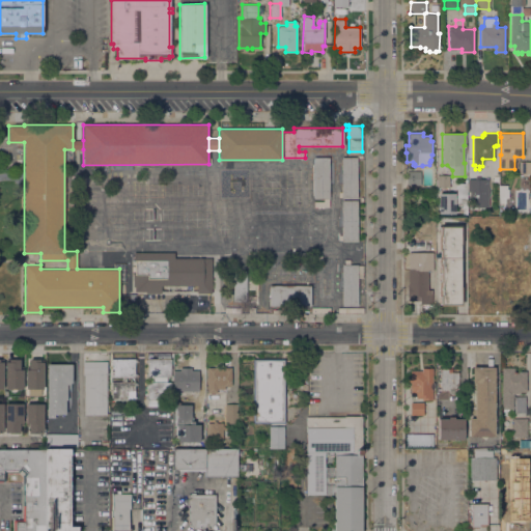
[(73,140),(83,140),(83,149),(73,149),(73,140)]
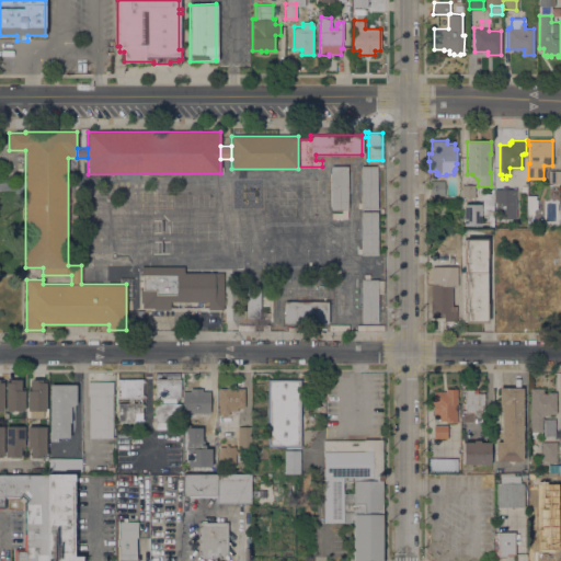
[(347,218),(331,218),(331,213),(341,213),(341,209),(331,209),(331,165),(347,165),(347,218)]
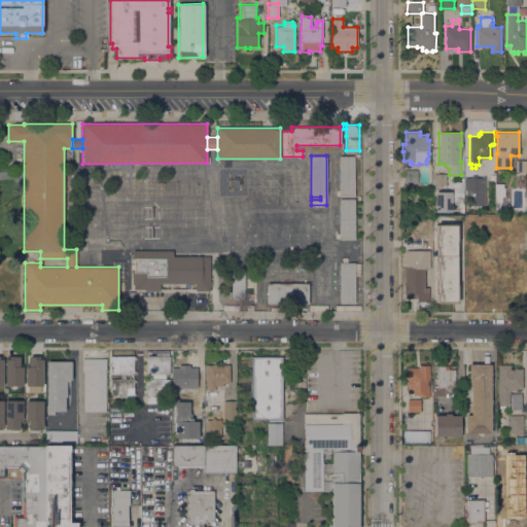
[(354,155),(354,197),(339,197),(339,196),(336,196),(336,189),(339,189),(339,155),(354,155)]
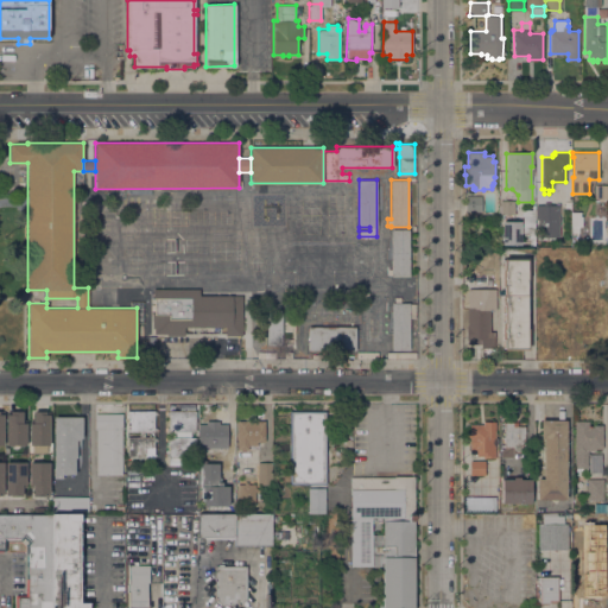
[(607,184),(607,198),(594,197),(595,184),(607,184)]
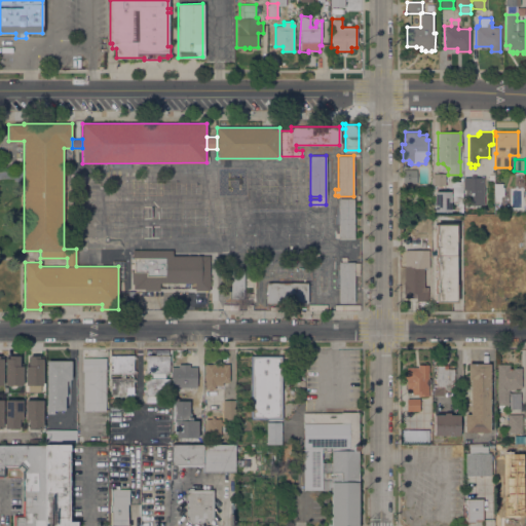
[(416,170),(416,183),(402,183),(402,170),(416,170)]
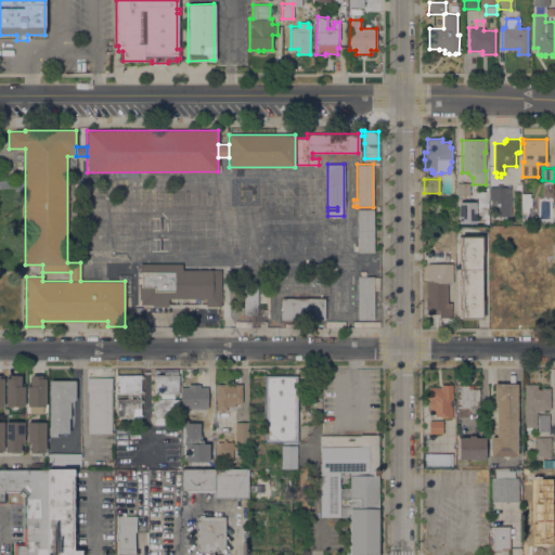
[(279,213),(278,181),(262,181),(262,213),(279,213)]
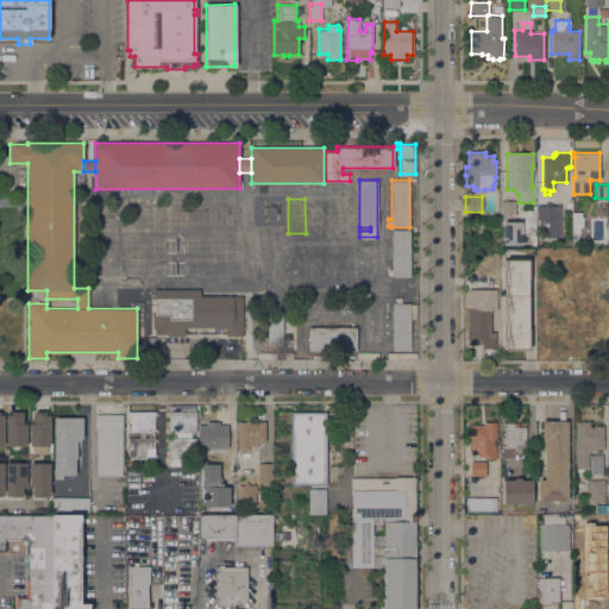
[(306,233),(325,233),(325,199),(307,199),(306,233)]
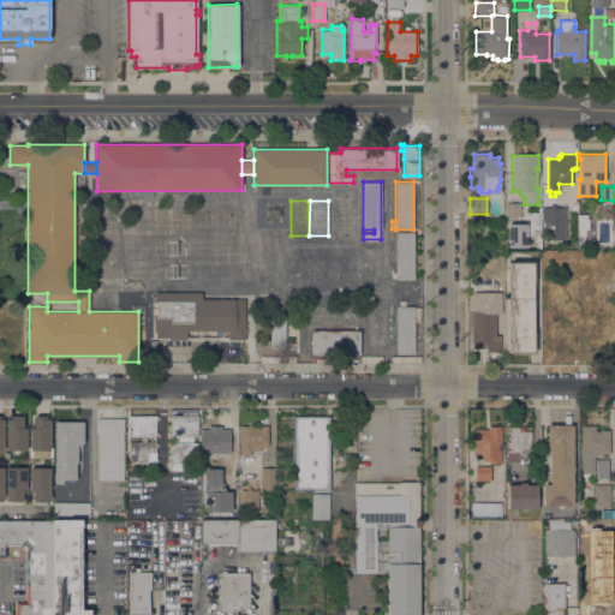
[(329,236),(347,236),(347,201),(328,201),(329,236)]
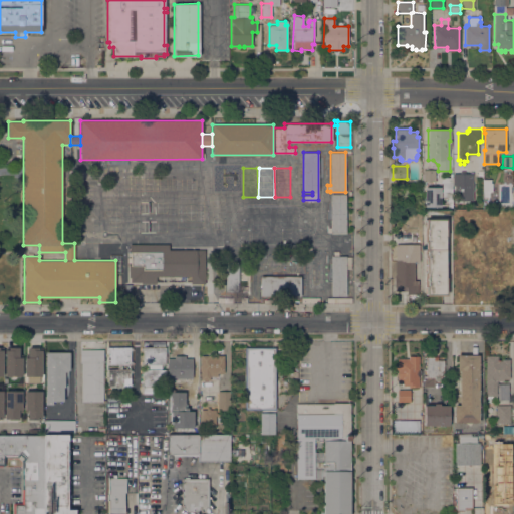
[(435,181),(434,181),(434,187),(424,187),(424,181),(423,181),(423,170),(435,169),(435,181)]
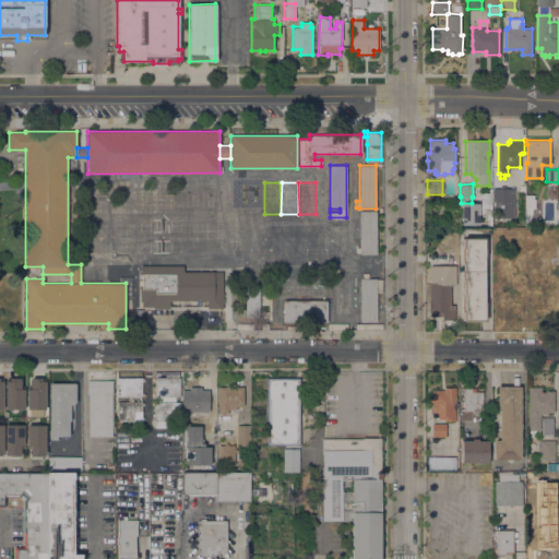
[(510,190),(509,203),(491,203),(491,192),(492,190),(510,190)]
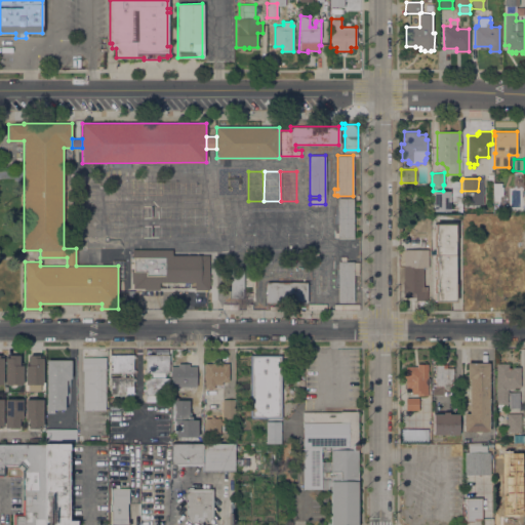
[(461,180),(461,191),(461,201),(451,201),(451,180),(461,180)]
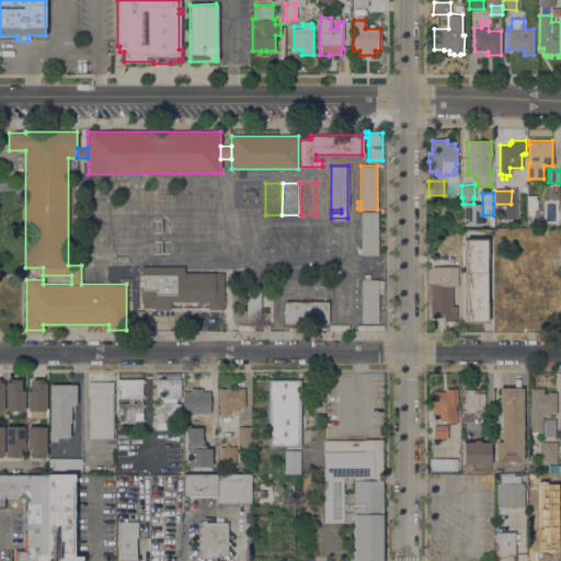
[(536,199),(537,199),(537,208),(534,208),(534,214),(527,214),(528,195),(536,195),(536,199)]
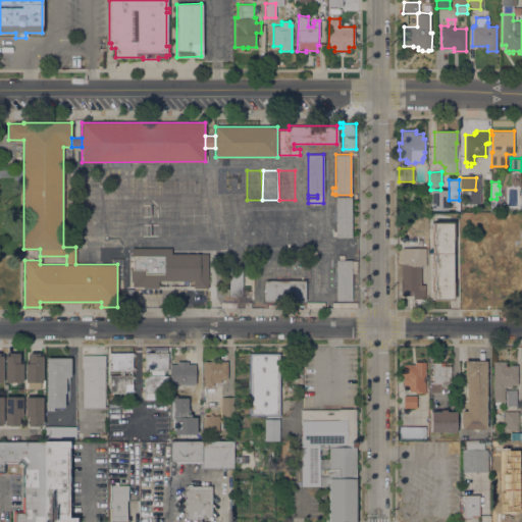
[(351,197),(351,237),(343,237),(343,239),(336,239),(336,238),(336,237),(332,237),(332,230),(335,230),(335,197),(351,197)]
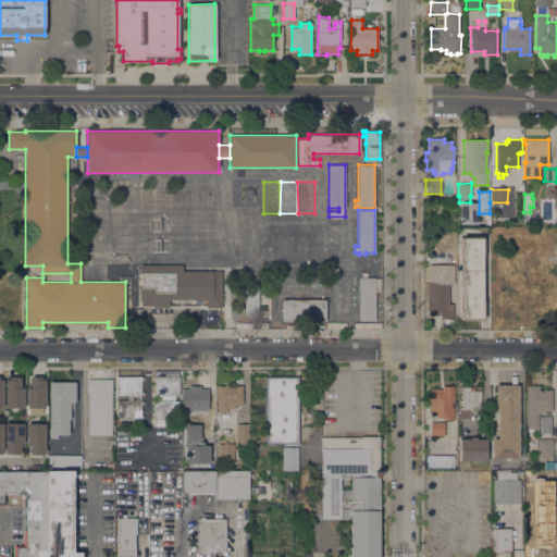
[(280,251),(280,218),(264,217),(263,251),(280,251)]
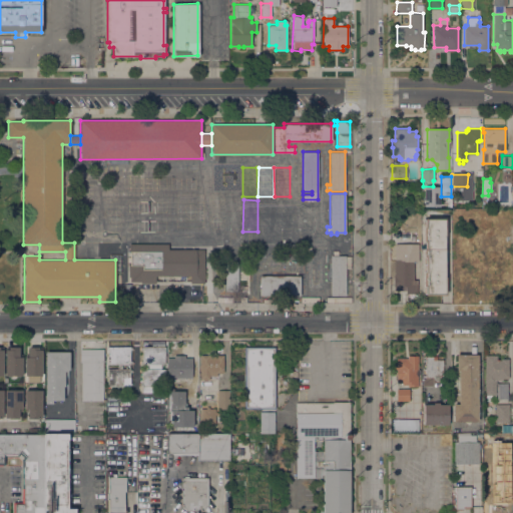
[(274,200),(259,199),(259,229),(274,229),(274,200)]
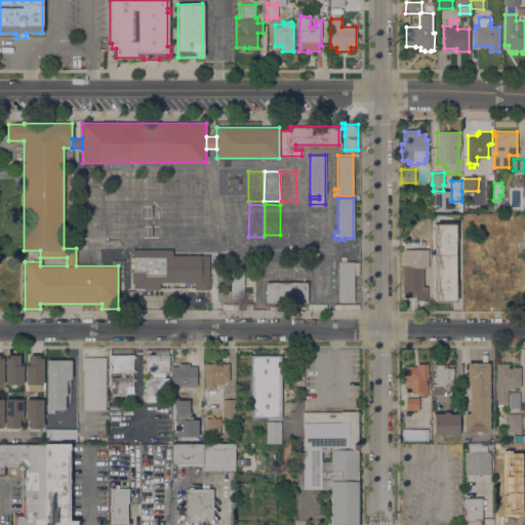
[(296,236),(296,205),(281,204),(281,236),(296,236)]
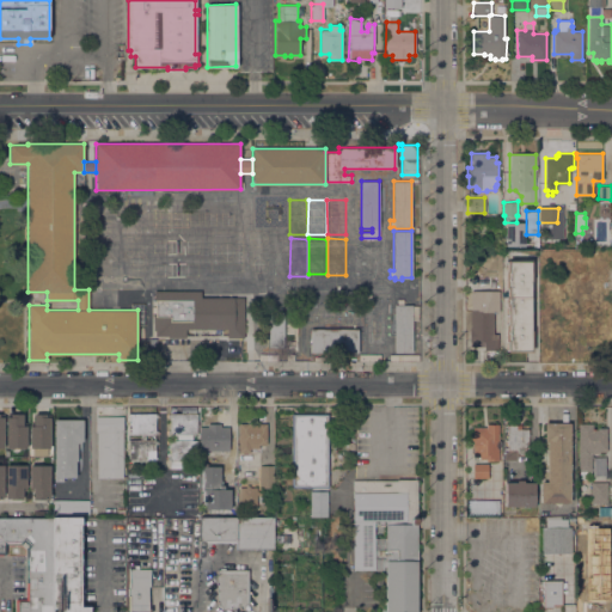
[(532,259),(532,281),(531,281),(531,330),(532,330),(532,352),(507,352),(507,350),(507,342),(505,342),(506,323),(507,323),(507,306),(506,306),(506,297),(507,297),(507,288),(506,288),(506,269),(507,269),(507,259),(532,259)]
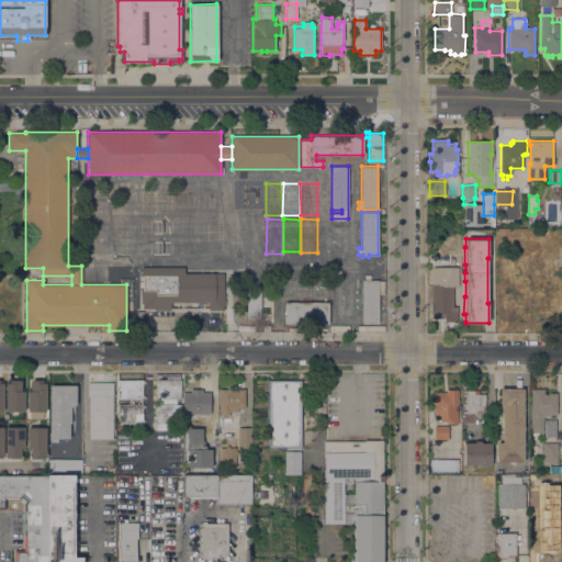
[(544,259),(528,259),(528,238),(539,238),(539,246),(544,246),(544,259)]
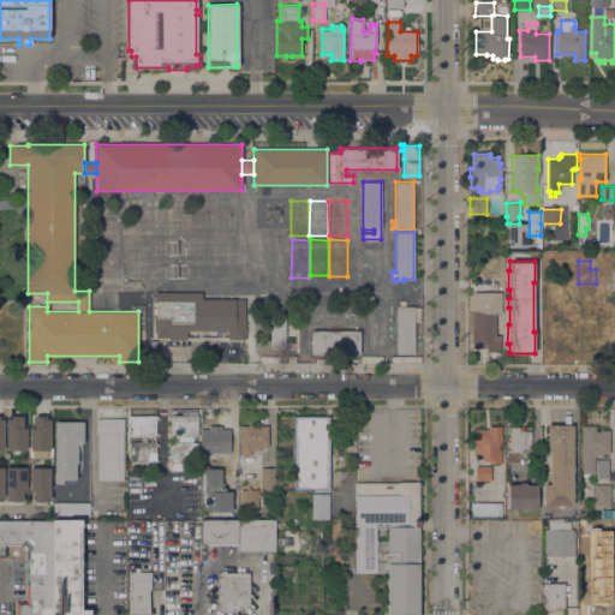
[(496,339),(501,339),(500,352),(485,352),(485,348),(472,348),(472,278),(493,278),(493,281),(496,281),(496,287),(491,287),(491,291),(501,291),(501,312),(496,312),(496,339)]
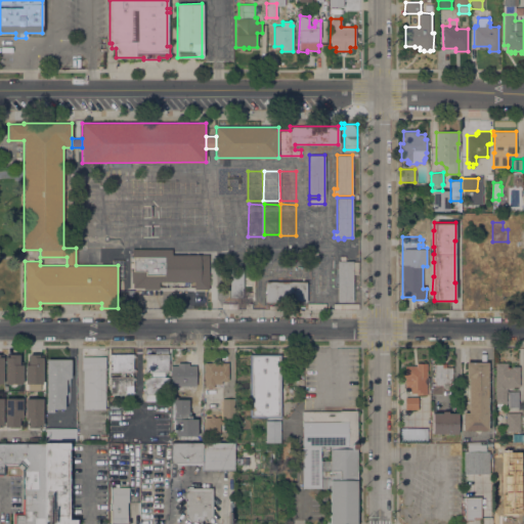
[(522,244),(522,252),(511,253),(510,245),(522,244)]
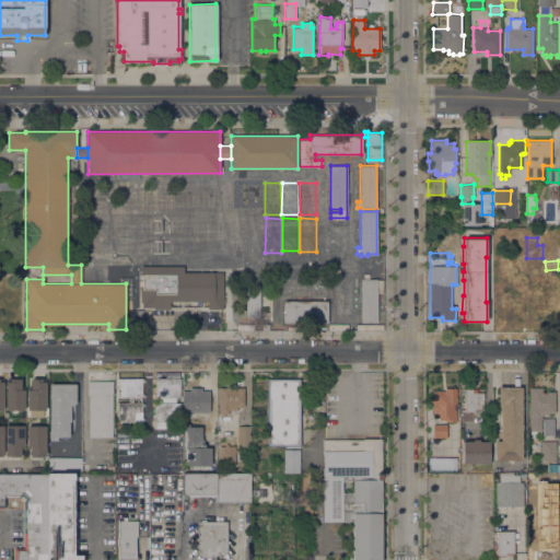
[(184,266),(184,272),(222,271),(223,308),(208,308),(207,301),(168,301),(168,308),(153,308),(153,307),(142,307),(142,303),(139,303),(139,288),(142,288),(142,286),(138,286),(138,280),(141,280),(141,275),(141,266),(184,266)]
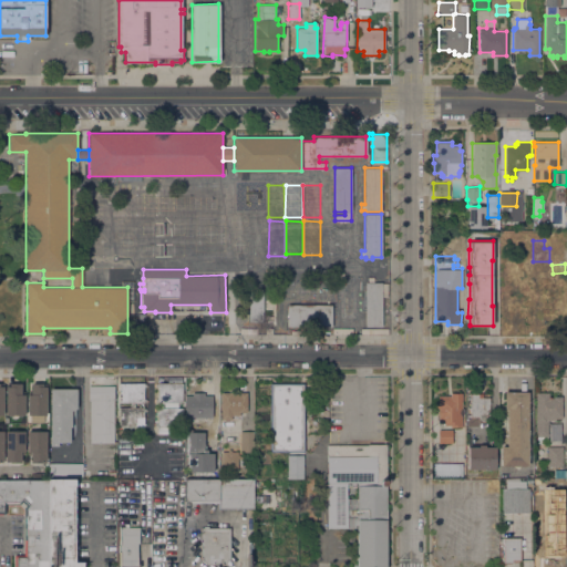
[(564,277),(564,301),(562,301),(562,319),(539,319),(539,276),(564,277)]
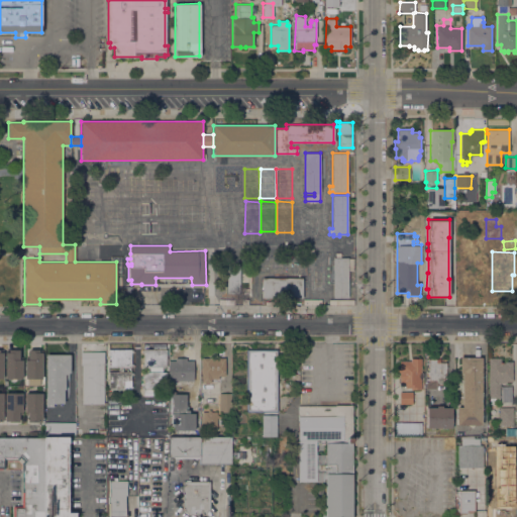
[(335,257),(335,252),(340,252),(340,256),(347,256),(347,259),(353,257),(353,270),(347,271),(348,298),(333,298),(333,296),(326,296),(326,291),(333,291),(332,257),(335,257)]
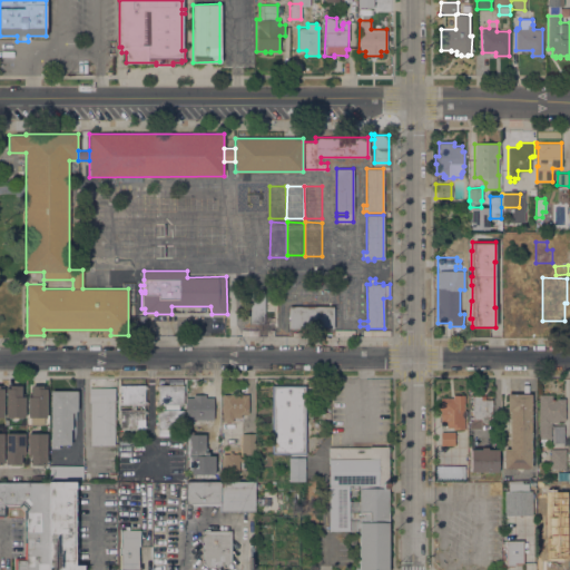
[(523,294),(523,283),(533,284),(533,316),(523,316),(523,324),(510,324),(510,315),(508,315),(508,307),(504,307),(504,293),(523,294)]
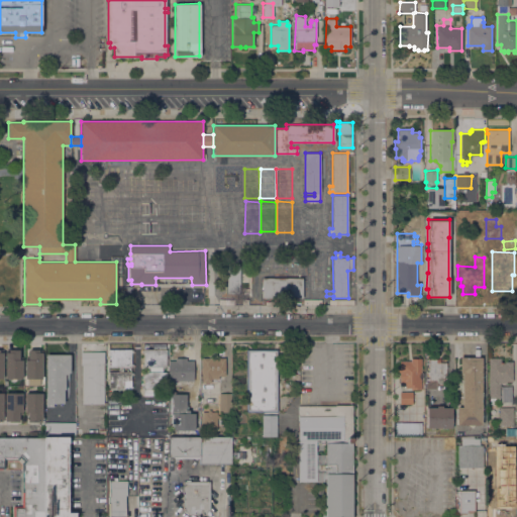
[(239,263),(239,287),(236,287),(236,292),(226,292),(227,263),(239,263)]
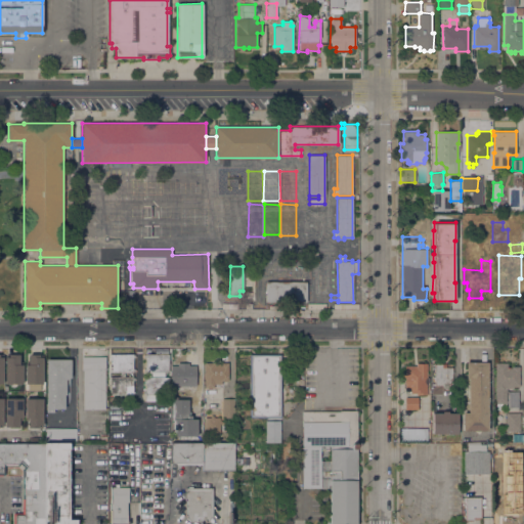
[(305,280),(305,301),(264,301),(264,280),(305,280)]
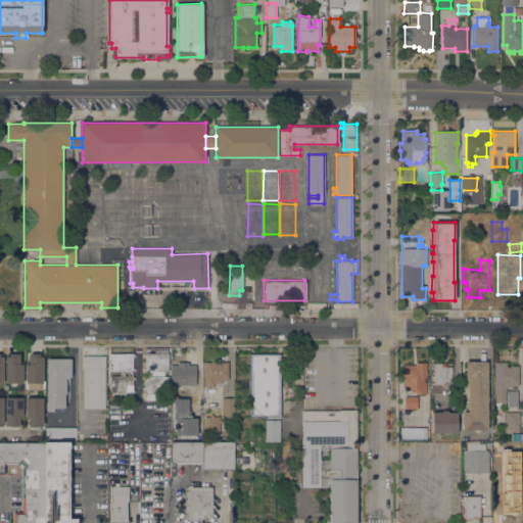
[(109,352),(133,352),(133,353),(135,353),(135,357),(133,357),(132,368),(134,368),(134,370),(132,370),(132,371),(109,371),(109,352)]
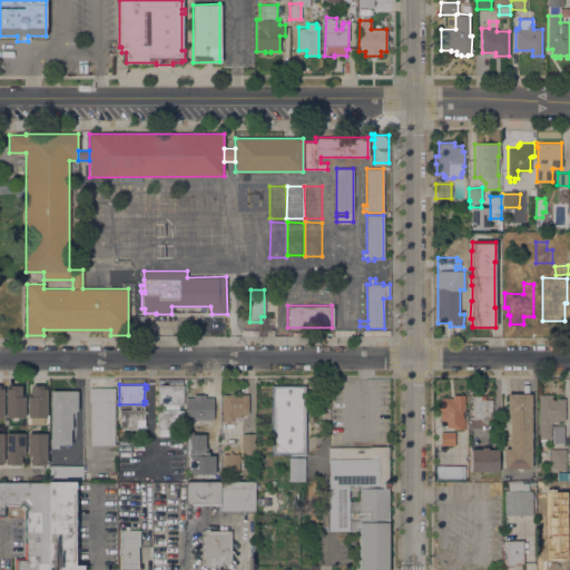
[(184,385),(183,404),(158,404),(158,403),(156,403),(156,401),(158,401),(158,389),(156,389),(156,385),(158,385),(158,384),(184,385)]
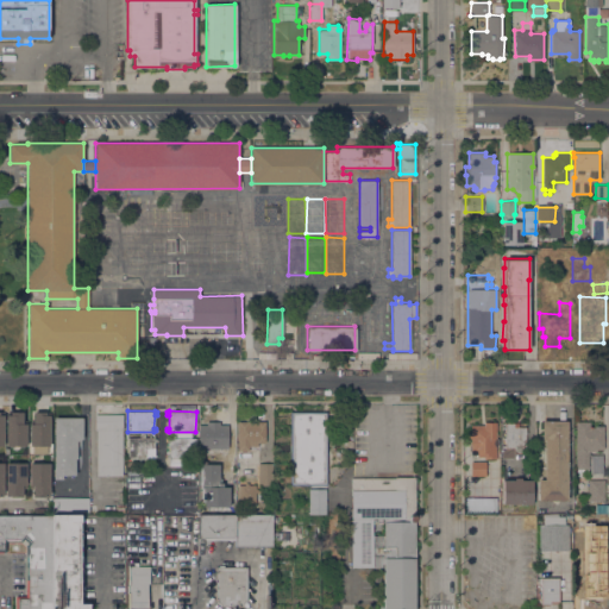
[(326,410),(326,484),(290,484),(290,410),(326,410)]
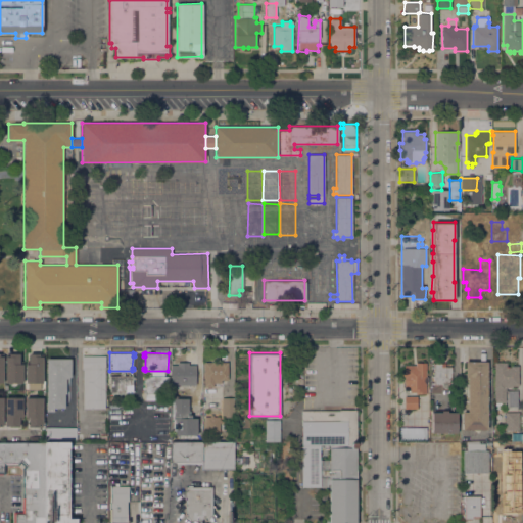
[(5,382),(5,353),(19,353),(19,361),(22,361),(22,382),(5,382)]
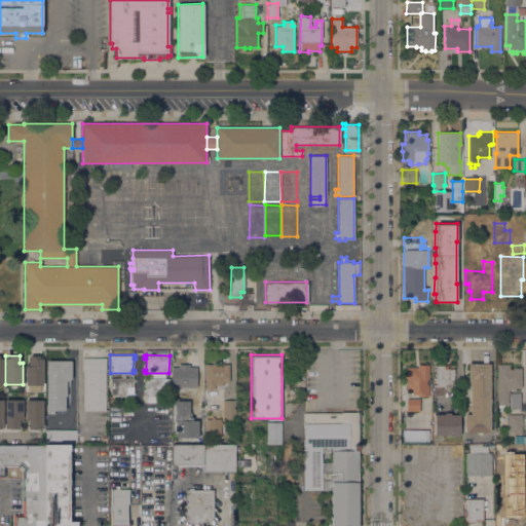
[(42,385),(26,385),(26,363),(29,363),(29,355),(42,355),(42,385)]
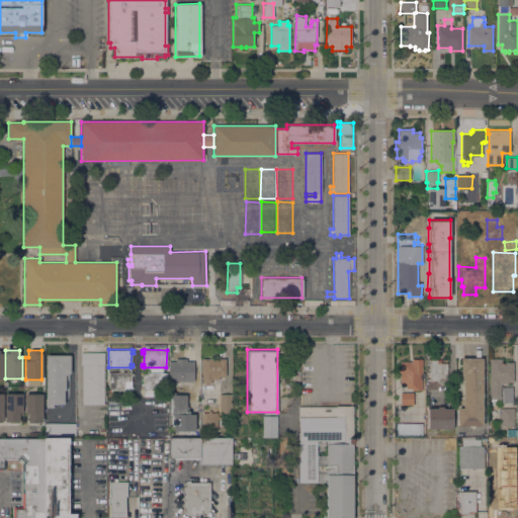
[(104,404),(81,404),(81,365),(80,365),(80,352),(104,352),(104,404)]
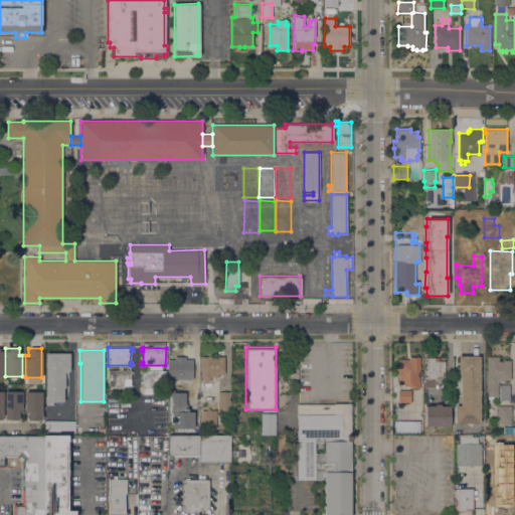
[(69,352),(69,371),(68,371),(68,372),(64,372),(64,387),(63,387),(63,401),(53,401),(53,404),(45,404),(45,352),(69,352)]
